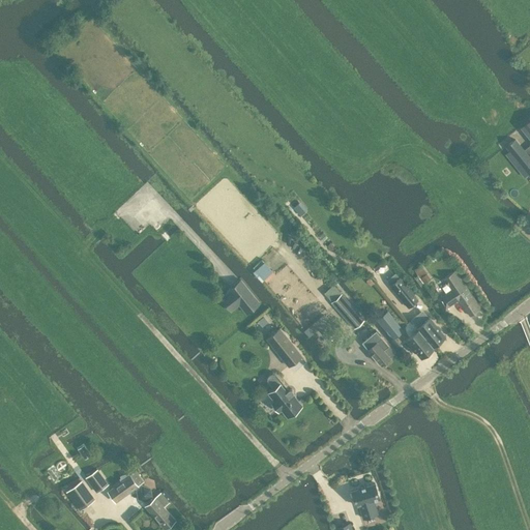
[(529,118),(520,126),(529,138),(529,118)]
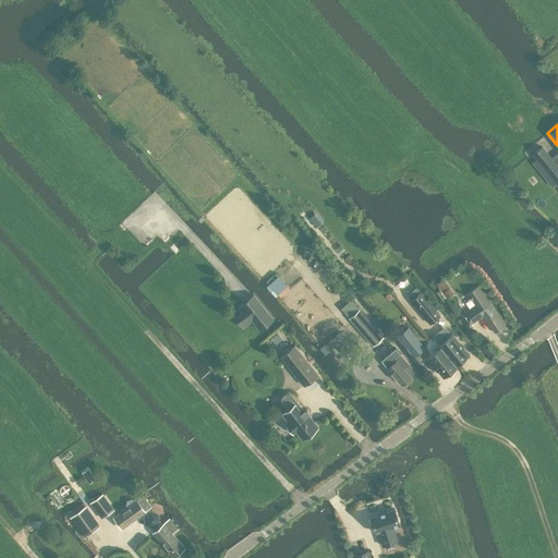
[(557,167),(542,147),(533,155),(536,159),(534,161),(553,185),(556,183),(557,185),(557,167)]
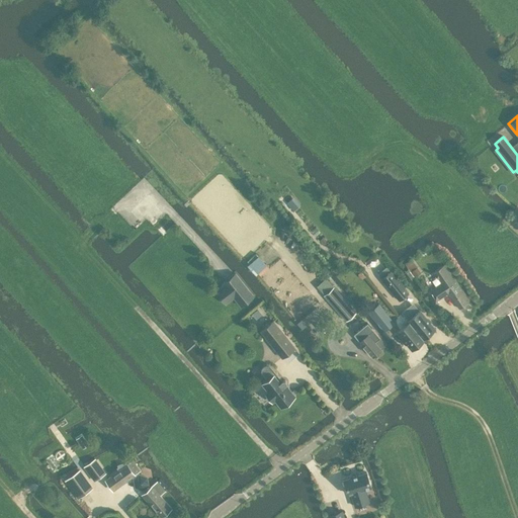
[(415,277),(422,272),(412,258),(405,263),(415,277)]
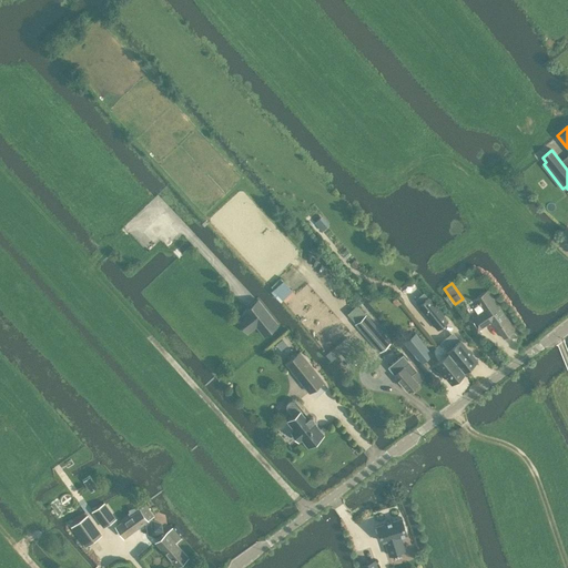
[(479,330),(492,321),(504,338),(515,331),(488,290),(476,297),(485,310),(478,314),(476,311),(465,318),(477,335),(482,332),(479,330)]
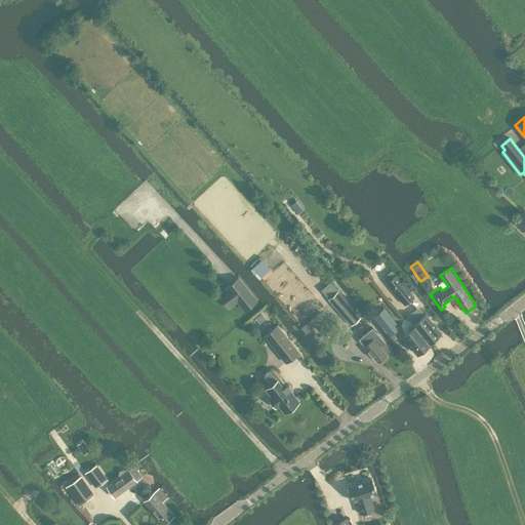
[(413,296),(396,275),(387,282),(405,304),(413,296)]
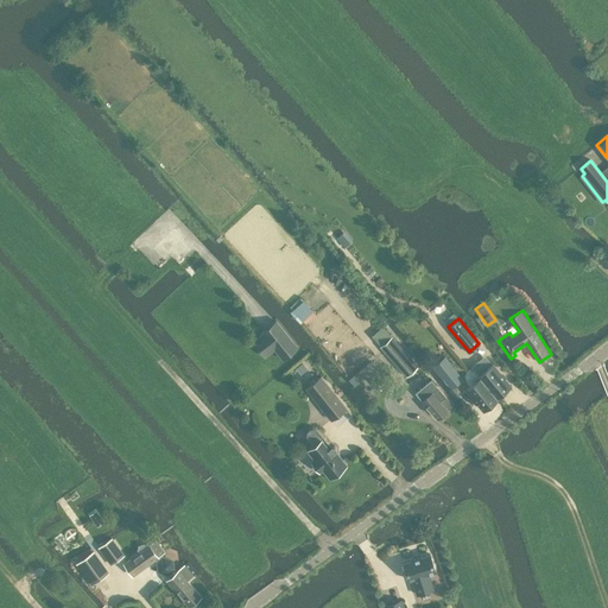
[(297,347),(277,321),(261,333),(263,334),(259,337),(271,352),(274,348),(283,359),(297,347)]
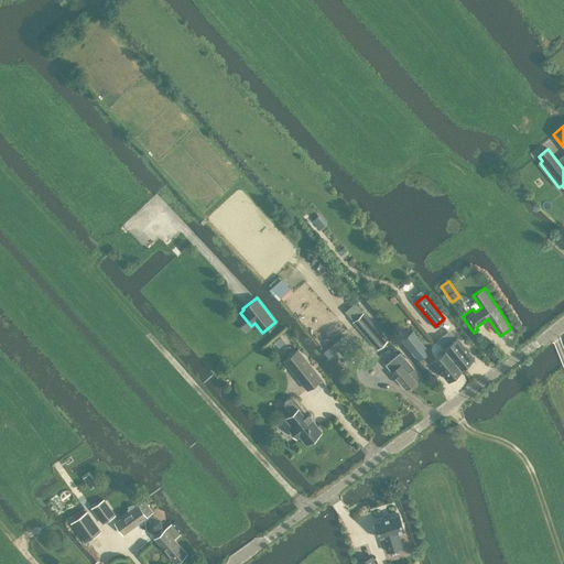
[(388,339),(364,312),(356,303),(346,312),(354,321),(353,321),(377,349),(388,339)]
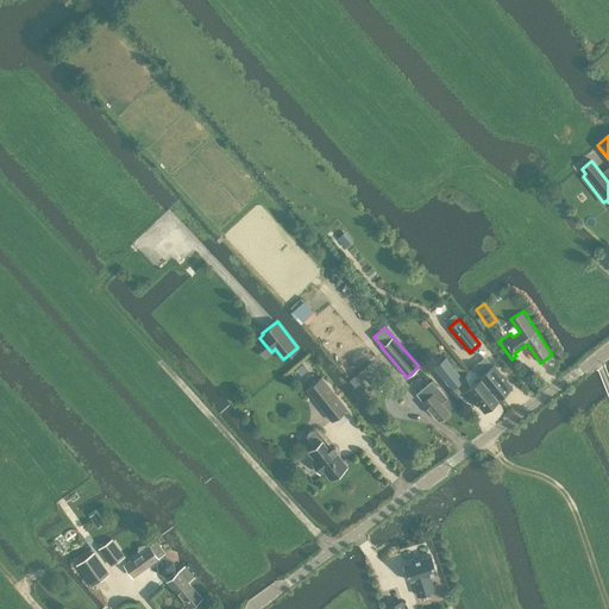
[(471,366),(482,378),(497,397),(503,393),(504,394),(510,389),(509,388),(510,385),(485,356),(471,366)]
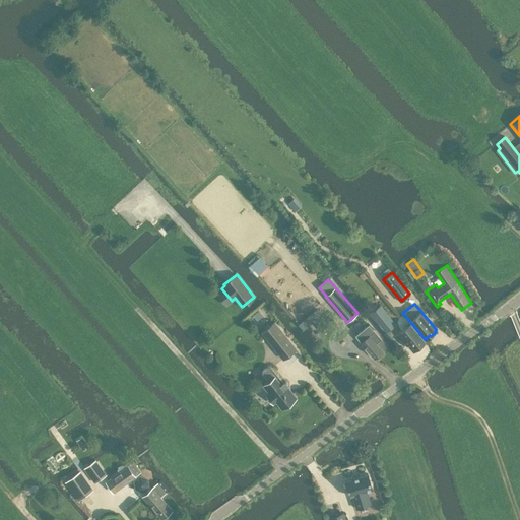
[(386,332),(396,324),(381,306),(371,313),(386,332)]
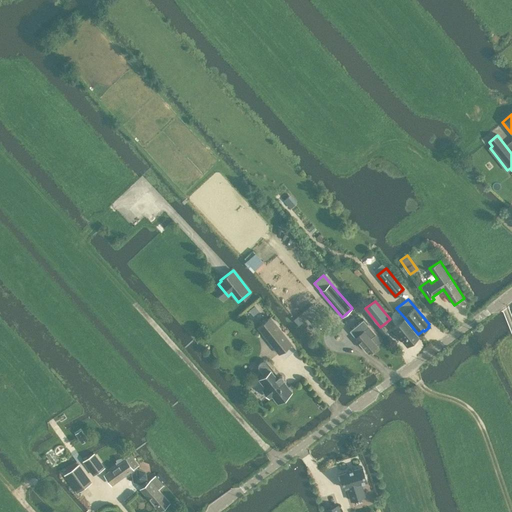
[(313,302),(302,311),(316,326),(326,317),(313,302)]
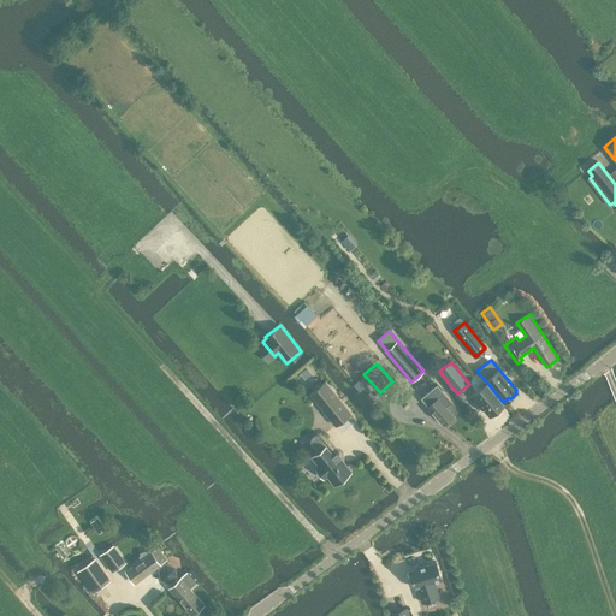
[(311,394),(336,425),(350,413),(325,381),(311,394)]
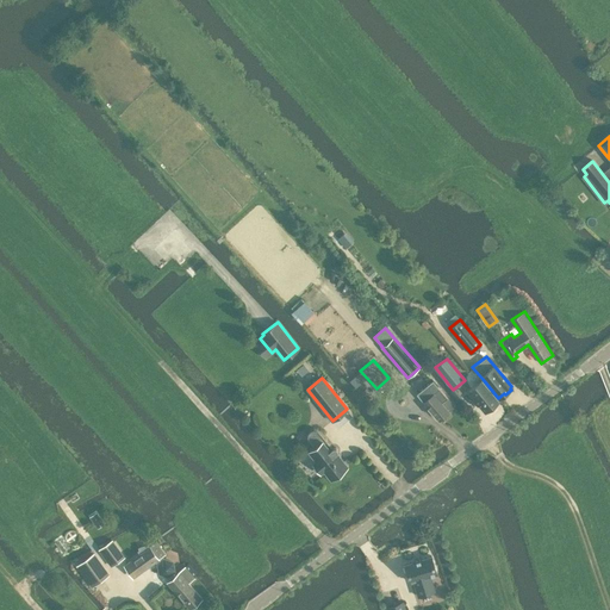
[(499,399),(498,398),(483,379),(468,391),(485,411),(487,410),(489,411),(495,406),(493,404),(499,399)]
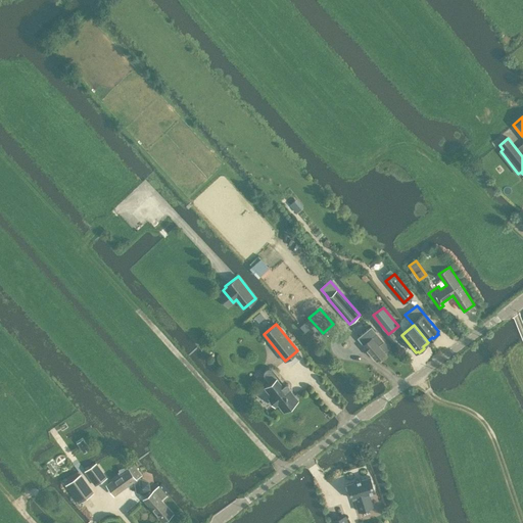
[(371,326),(357,338),(363,344),(376,361),(390,348),(373,328),(371,326)]
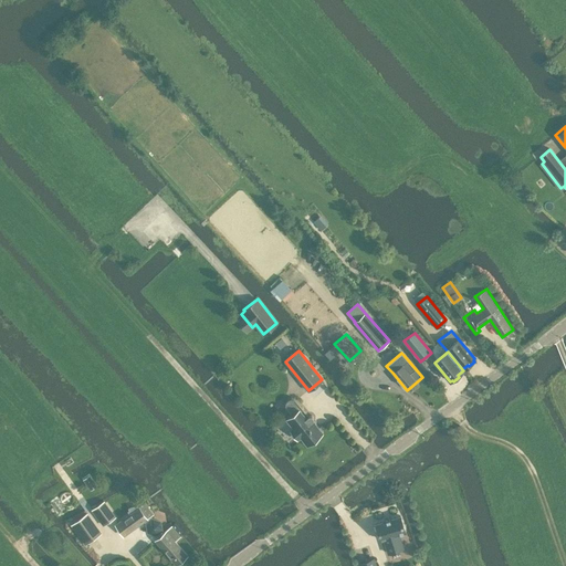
[(312,420),(312,419),(313,419),(313,418),(313,417),(313,416),(312,415),(311,415),(310,415),(308,415),(308,416),(302,407),(296,400),(295,400),(294,399),(294,398),(292,398),(291,398),(289,399),(287,399),(286,400),(286,401),(285,402),(285,404),(285,405),(285,406),(286,407),(286,408),(292,415),(286,419),(293,428),(290,429),(297,439),(301,437),(307,444),(323,432),(314,422),(314,423),(312,420)]
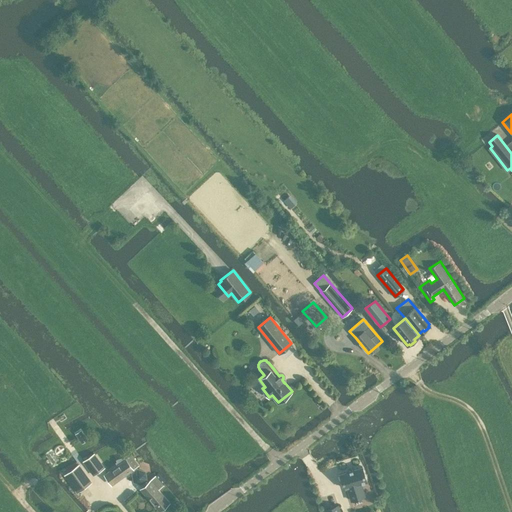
[(93,474),(104,467),(94,453),(84,461),(93,474)]
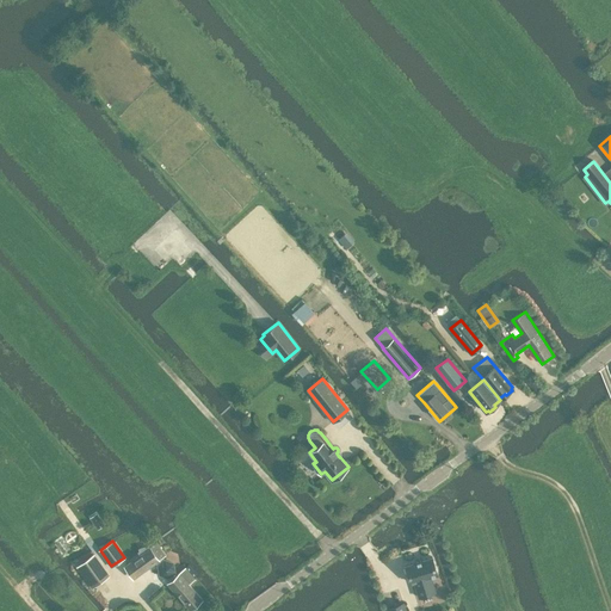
[(189,584),(195,578),(198,574),(189,565),(178,574),(174,571),(173,562),(165,560),(162,557),(166,554),(156,543),(125,566),(134,578),(155,562),(159,566),(160,573),(168,576),(171,580),(167,582),(190,609),(202,599),(189,584)]
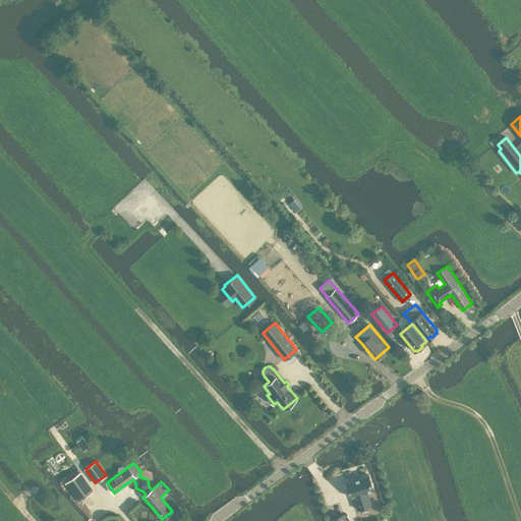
[(78,500),(93,489),(80,472),(66,482),(78,500)]
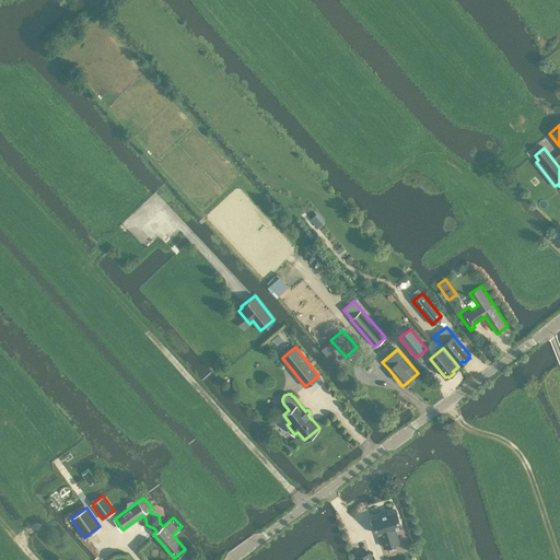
[(396,511),(371,518),(375,535),(380,534),(384,548),(398,544),(394,529),(400,526),(396,511)]
